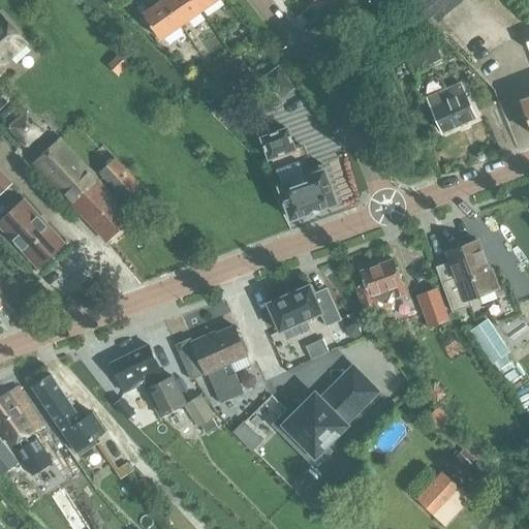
[(162,0),(160,0),(144,12),(161,38),(181,25),(162,0)]
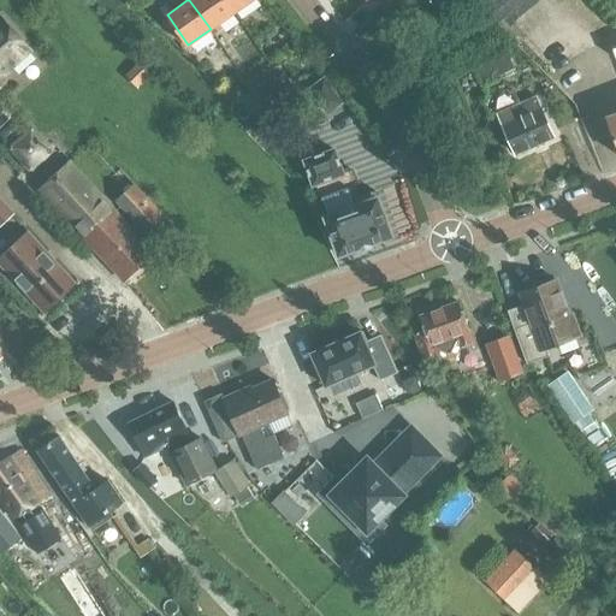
[(226,0),(189,0),(211,29),(235,11),(226,0)]
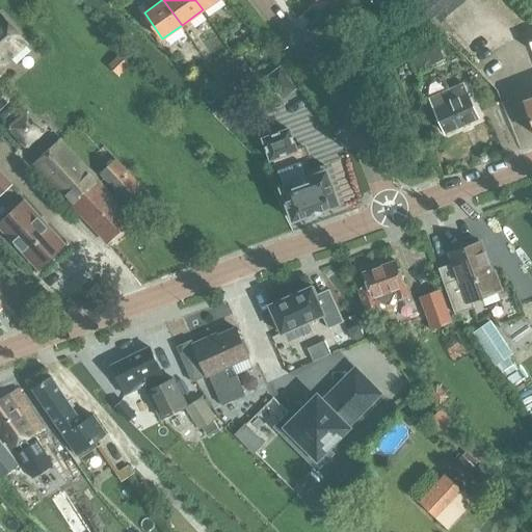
[(195,0),(203,9),(216,0),(195,0)]
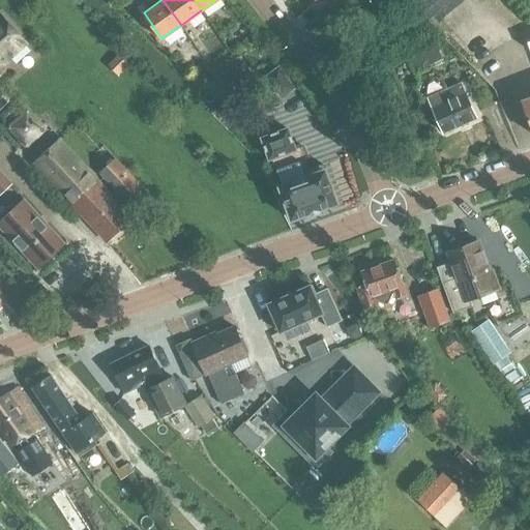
[(2,12),(0,13),(0,74),(7,68),(5,65),(30,43),(2,12)]
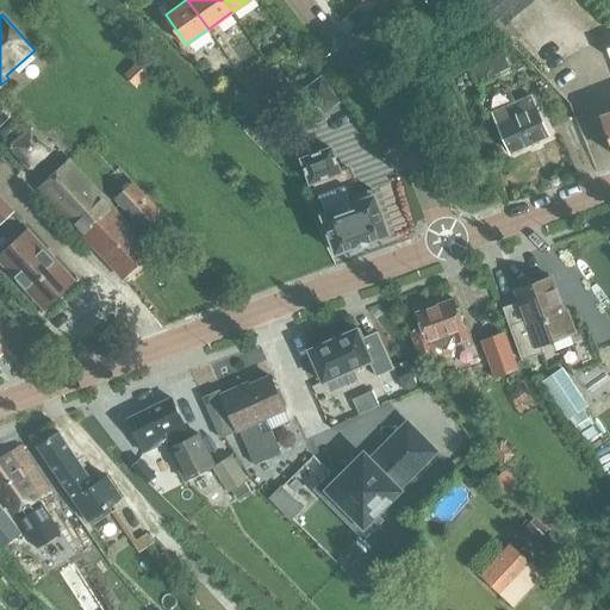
[(475,82),(509,67),(503,51),(484,60),(485,62),(468,69),(475,82)]
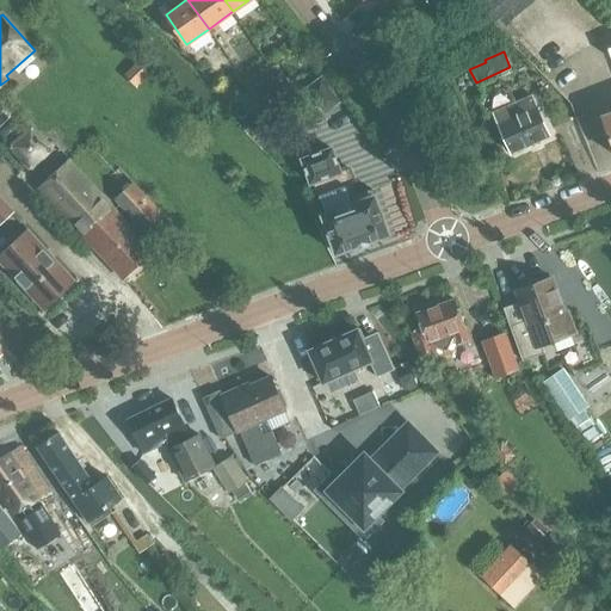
[(135,86),(148,74),(137,62),(124,74),(135,86)]
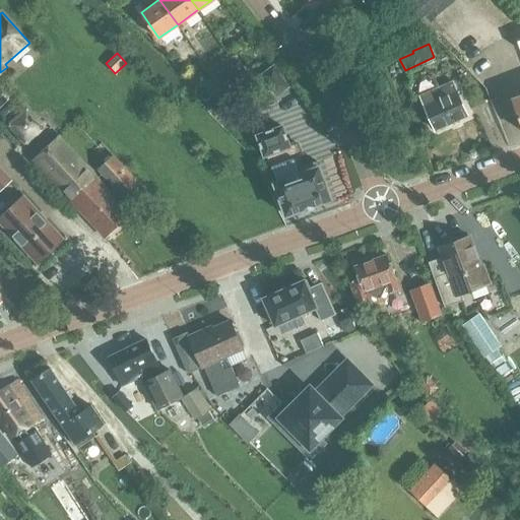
[(239,63),(231,69),(239,81),(248,75),(239,63)]
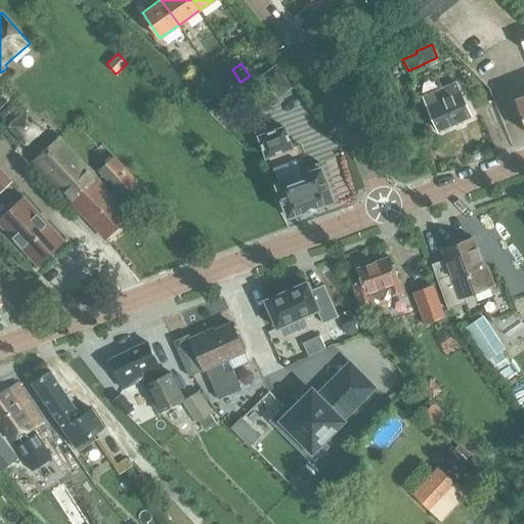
[(278,95),(291,87),(275,67),(264,76),(278,95)]
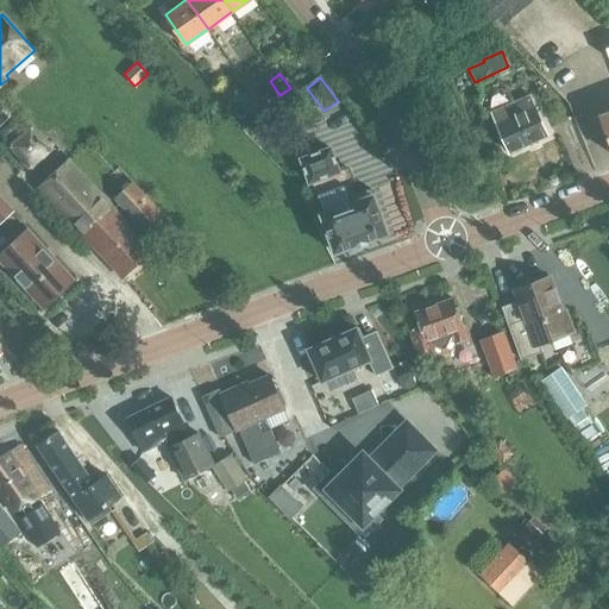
[(270,81),(259,89),(270,102),(280,95),(270,81)]
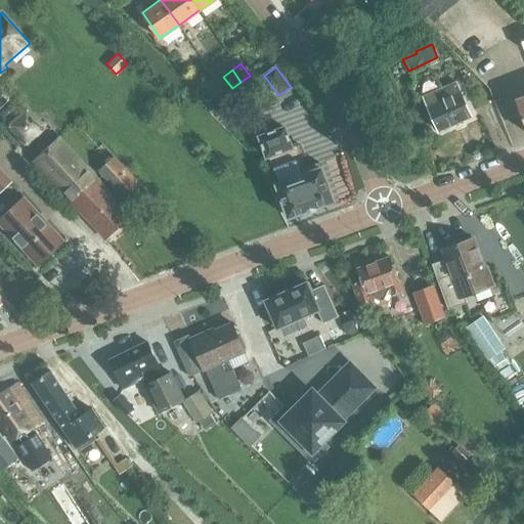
[(224,94),(232,88),(223,77),(215,83),(224,94)]
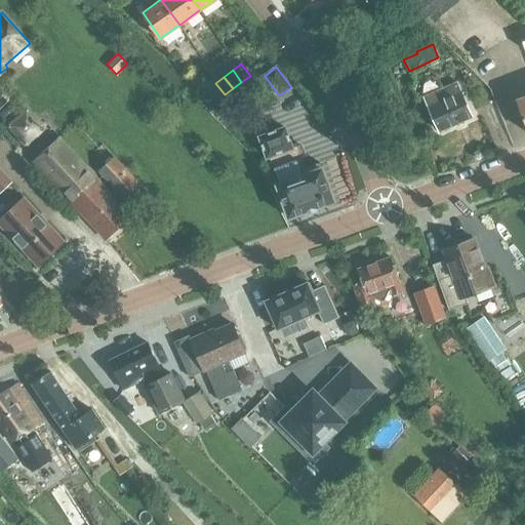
[(440,130),(473,116),(457,81),(425,96),(440,130)]
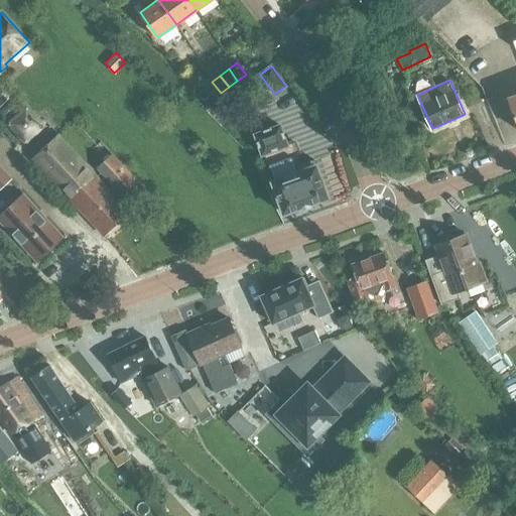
[(202,87),(201,87),(194,94),(204,107),(213,100),(212,99),(202,87)]
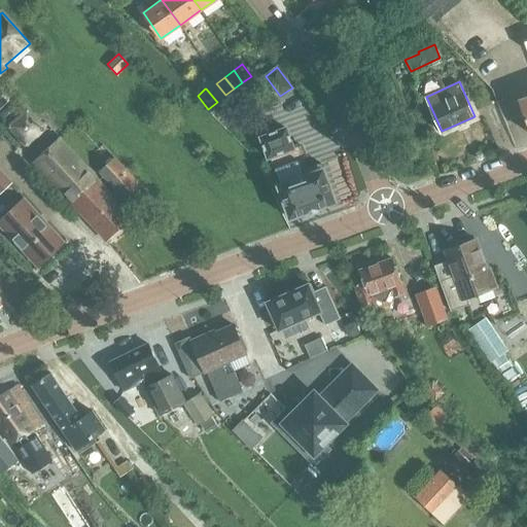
[(28,108),(7,127),(26,147),(46,128),(28,108)]
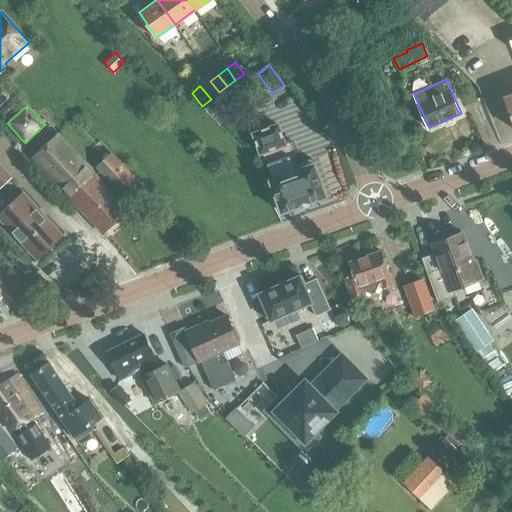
[(277,125),(254,133),(261,152),(262,152),(272,178),(269,179),(281,212),(298,206),(299,208),(300,207),(300,206),(307,203),(308,205),(309,204),(308,203),(325,196),(312,159),(300,164),(292,141),(284,143),(277,125)]
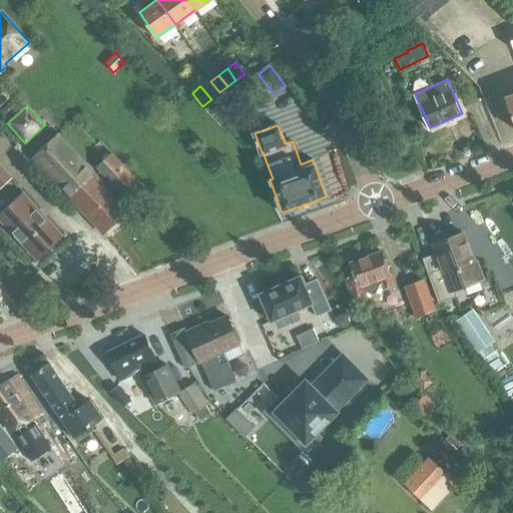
[(108,188),(95,174),(96,173),(58,132),(32,157),(101,233),(130,208),(111,186),(108,188)]
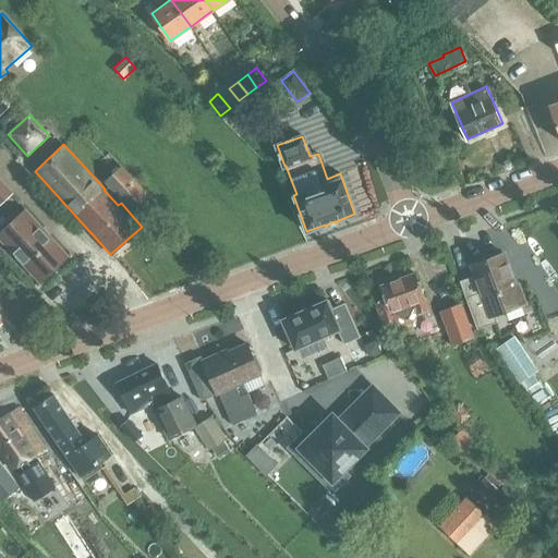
[(131,211),(148,195),(121,166),(105,181),(131,211)]
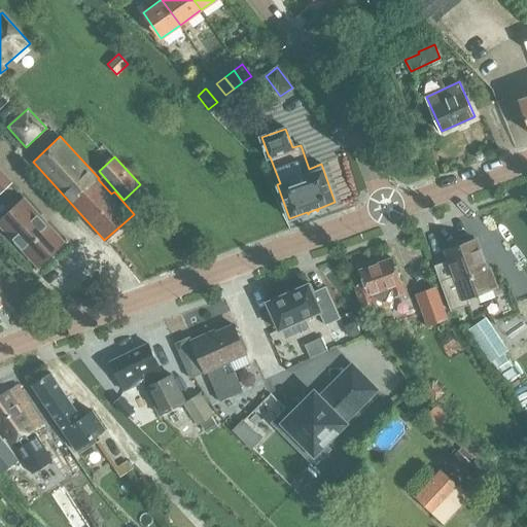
[(0,168),(0,192),(12,181),(0,168)]
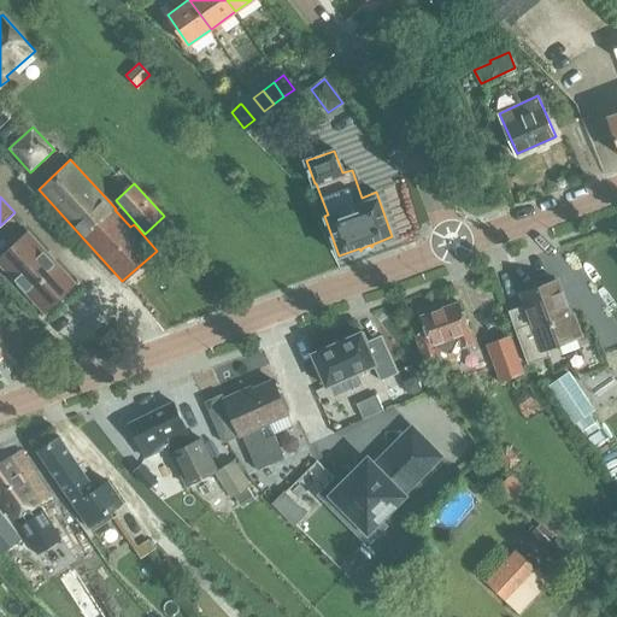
[(28,231),(0,257),(0,265),(43,313),(75,283),(28,231)]
